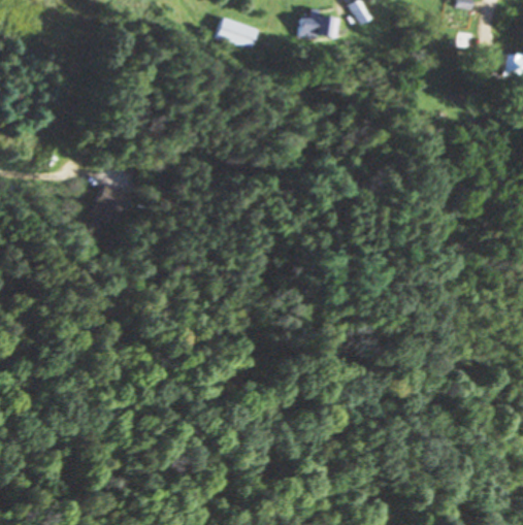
[(362,22),(370,17),(359,0),(355,0),(350,3),(362,22)]
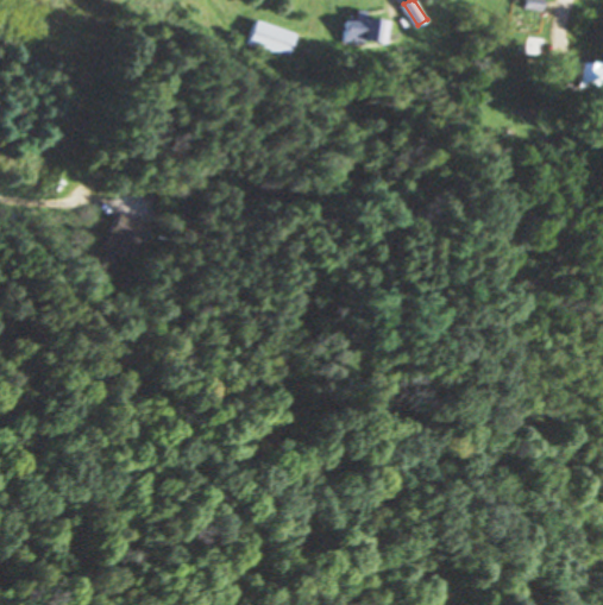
[(299,31),(257,18),(249,43),(291,57),(299,31)]
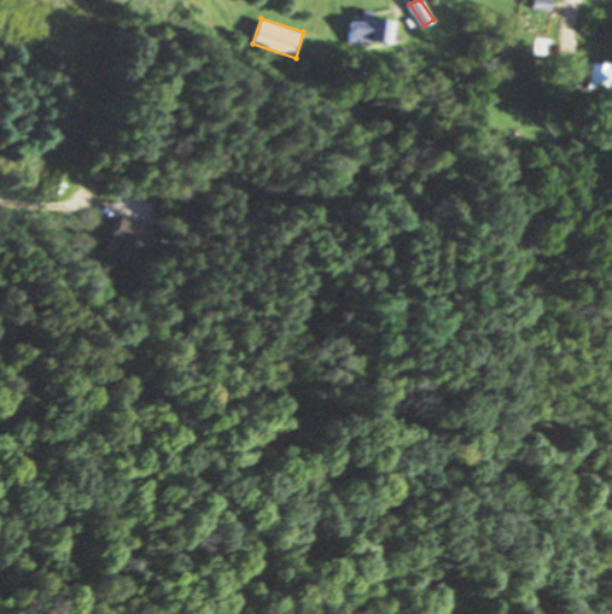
[(395,42),(395,18),(350,18),(350,42),(395,42)]
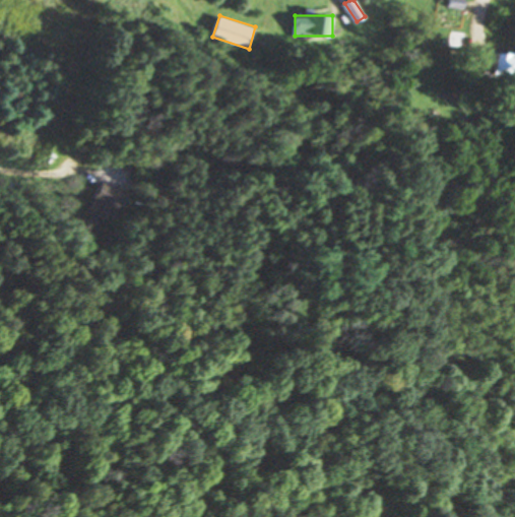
[(514,52),(495,52),(495,75),(514,75),(514,52)]
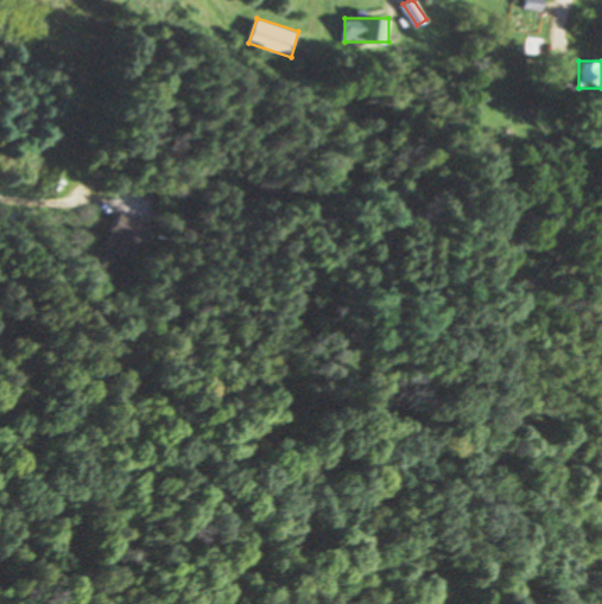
[(149,226),(114,211),(100,246),(134,260),(149,226)]
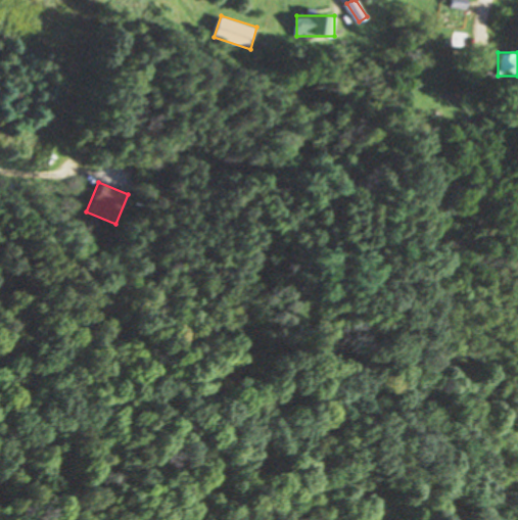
All buildings are outlined.
